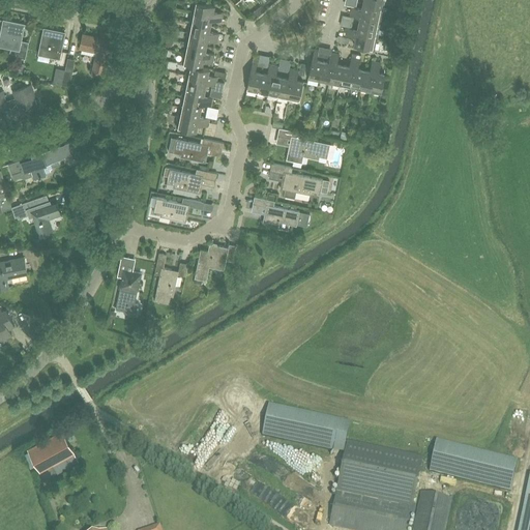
[(193,11),(222,18),(223,12),(213,11),(214,4),(195,0),(193,11)]
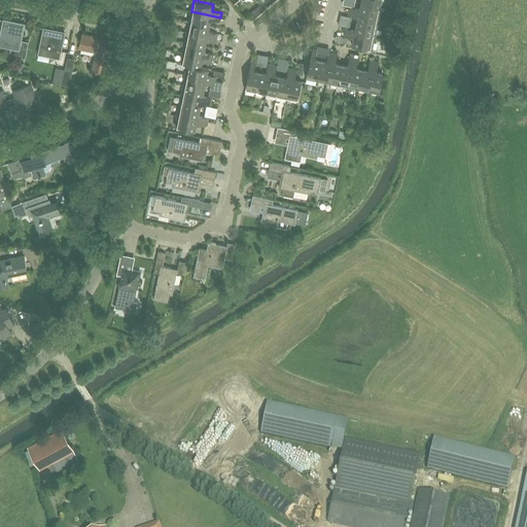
[(379,18),(381,7),(361,3),(359,8),(350,6),(349,11),(379,18)]
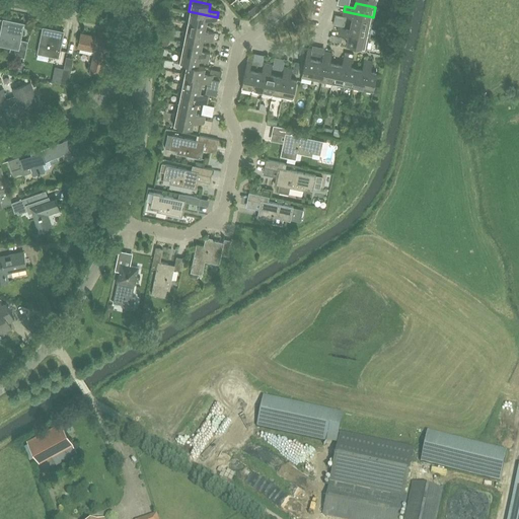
[(217,21),(217,17),(189,11),(187,21),(206,25),(207,19),(217,21)]
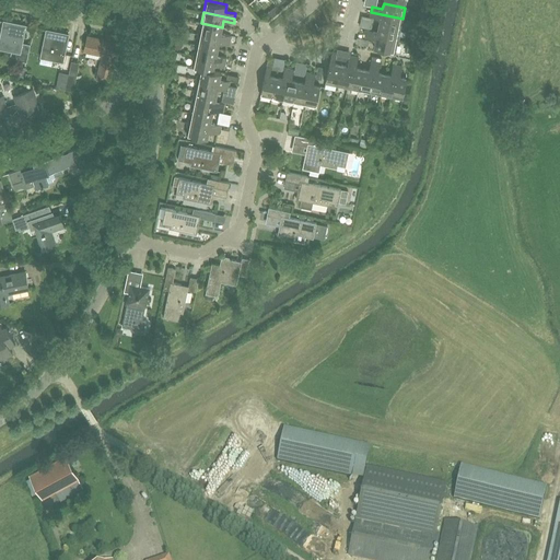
[(400,30),(403,19),(371,12),(370,16),(381,19),(378,25),(400,30)]
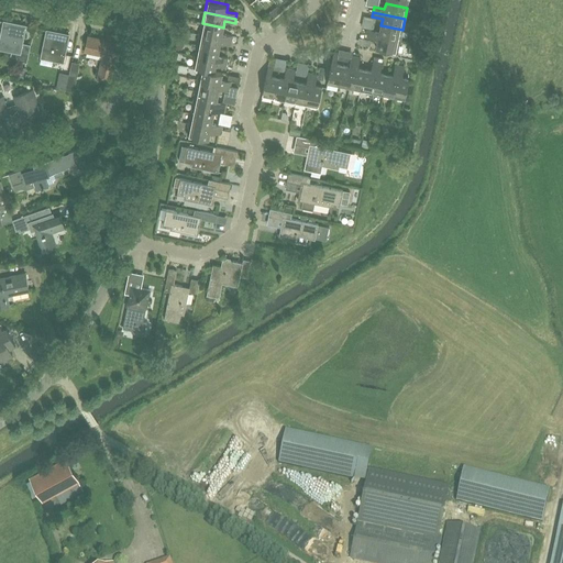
[(0,40),(0,47),(13,51),(12,54),(18,55),(17,61),(26,63),(31,44),(22,43),(25,25),(4,21),(0,40)]
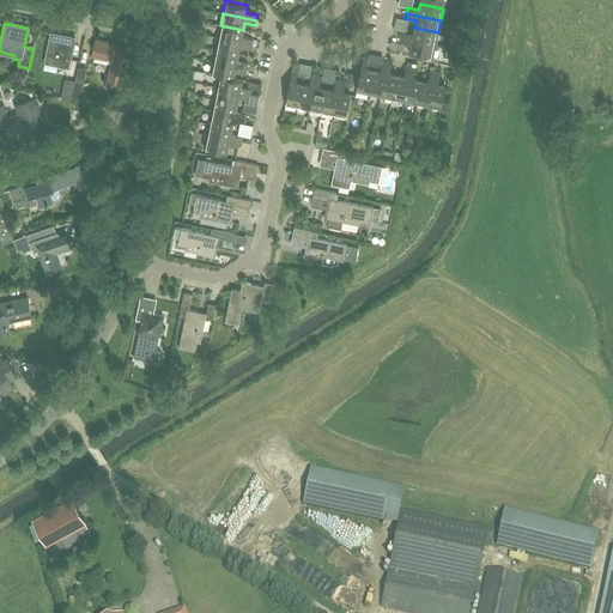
[(242,37),(243,30),(220,25),(218,37),(252,44),(253,38),(242,37)]
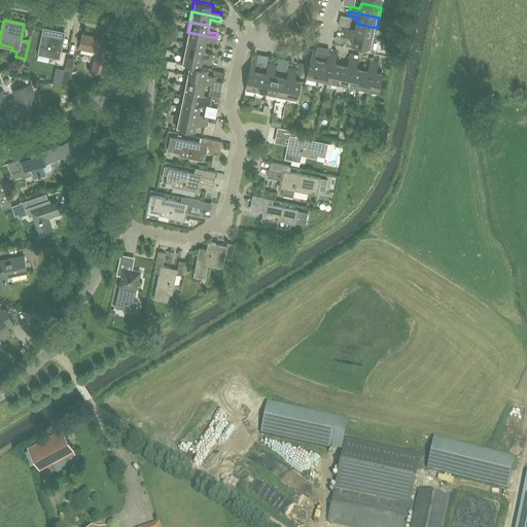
[(375,38),(377,28),(356,24),(355,29),(346,27),(345,32),(375,38)]
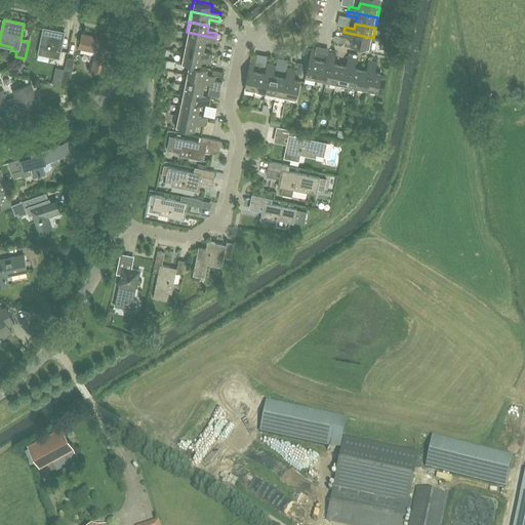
[(44,28),(39,53),(58,57),(64,32),(44,28)]
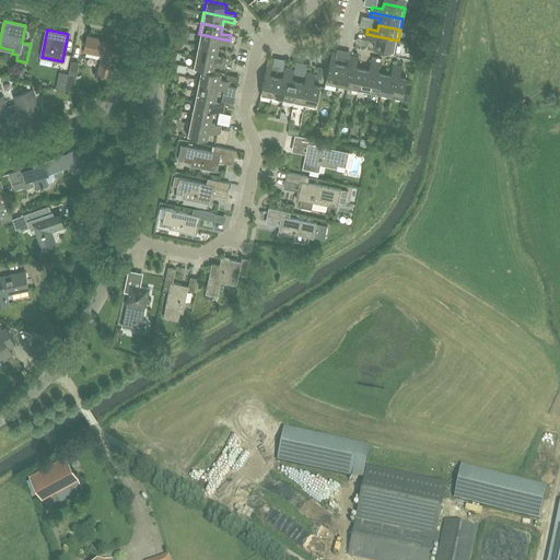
[(229,45),(230,41),(199,34),(197,45),(218,49),(219,43),(229,45)]
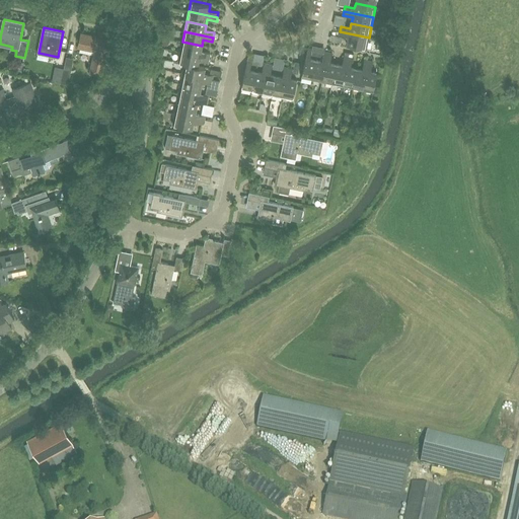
[(366,48),(369,38),(340,31),(339,35),(348,38),(347,44),(366,48)]
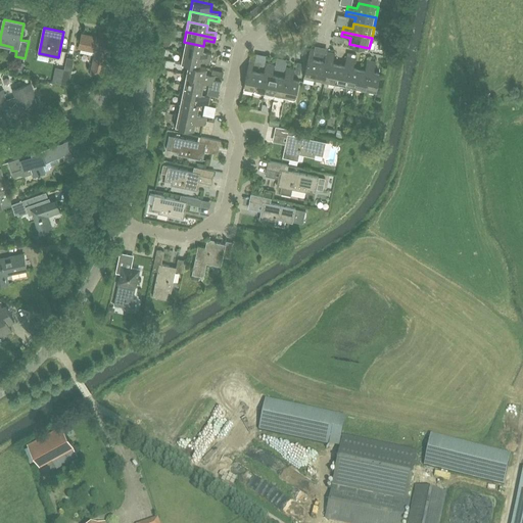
[(96,51),(91,74),(102,76),(107,53),(109,54),(112,40),(82,34),(80,47),(96,51)]
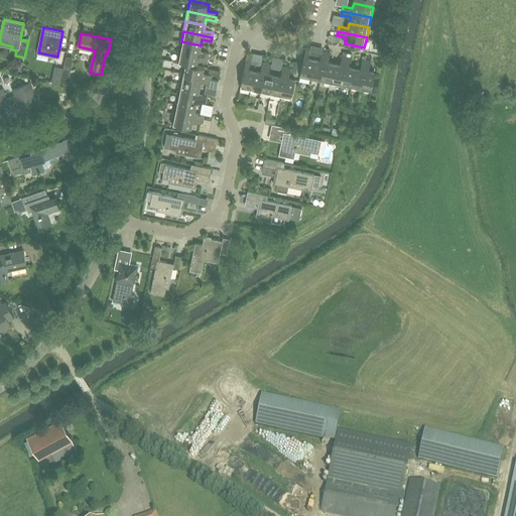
[(200,50),(201,45),(181,41),(179,51),(208,57),(209,52),(200,50)]
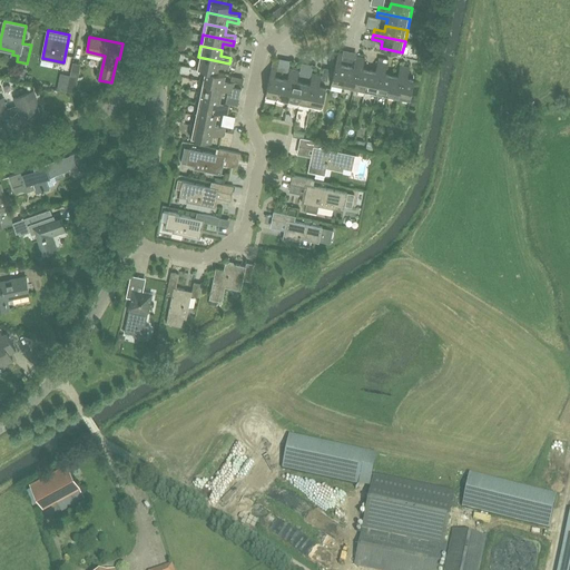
[(343,87),(347,65),(341,64),(343,53),(337,52),(331,85),(343,87)]
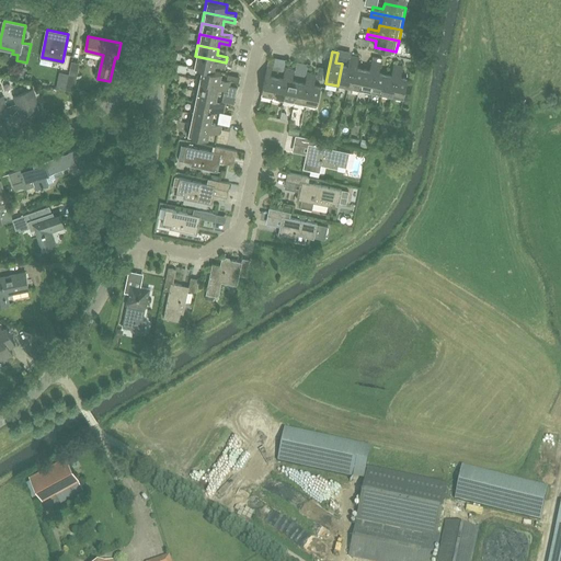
[(348,88),(355,56),(350,55),(347,66),(342,64),(338,86),(348,88)]
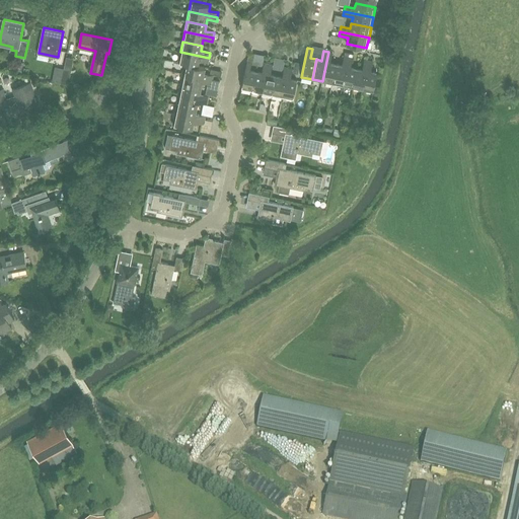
[(208,62),(209,58),(180,52),(177,62),(186,64),(186,63),(198,66),(199,60),(208,62)]
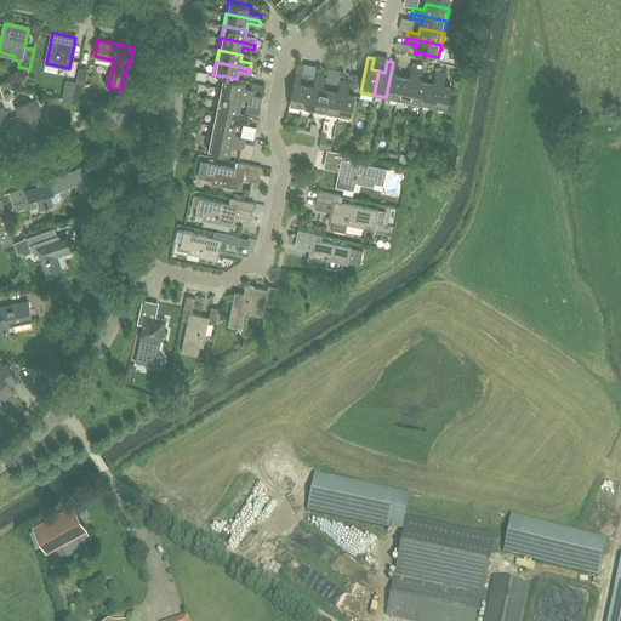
[(398,100),(403,77),(396,74),(398,63),(393,62),(386,97),(398,100)]
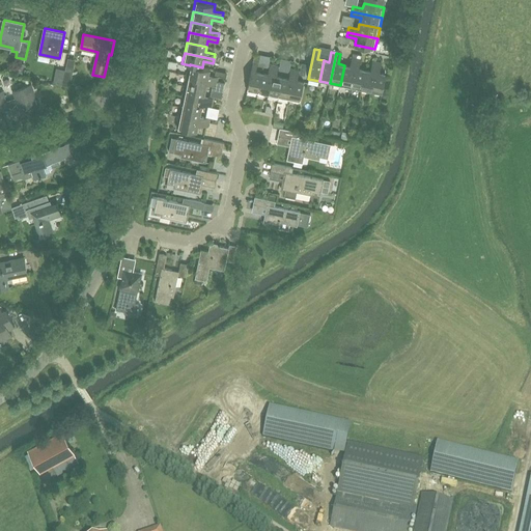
[(256,72),(258,61),(259,56),(254,55),(247,90),(257,92),(261,73),(256,72)]
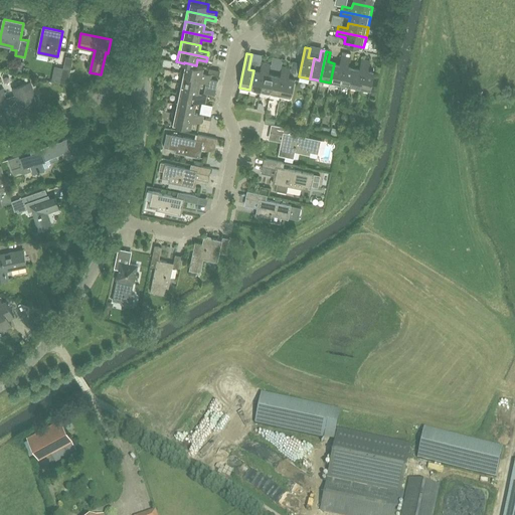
[(340,84),(346,56),(341,55),(339,64),(334,63),(330,82),(340,84)]
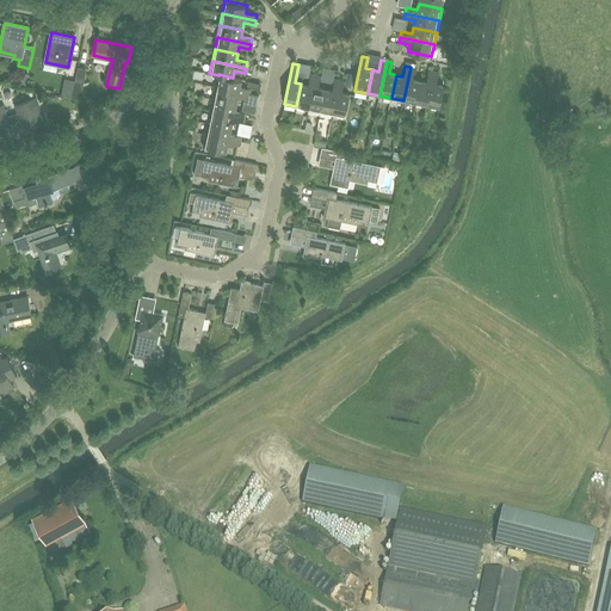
[(415,103),(420,80),(413,79),(415,67),(411,67),(403,100),(415,103)]
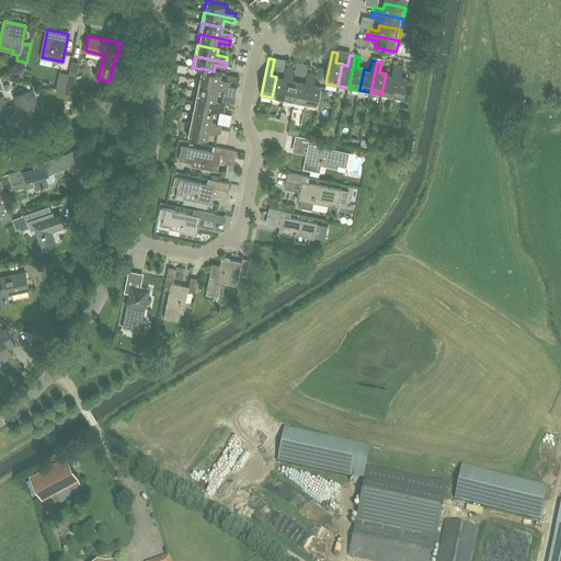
[(73,92),(77,76),(79,64),(71,63),(69,73),(66,90),(73,92)]
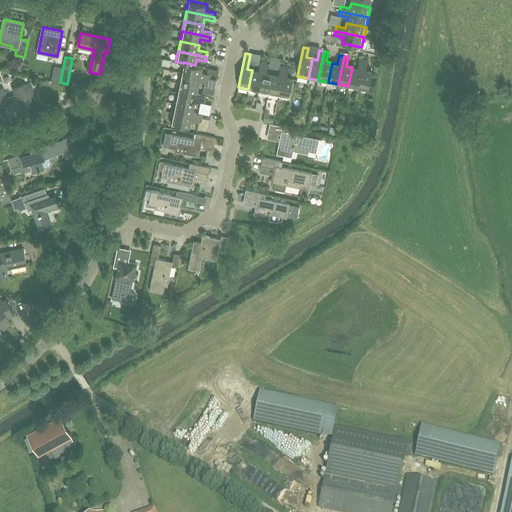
[(358,88),(364,60),(359,59),(357,68),(352,67),(348,86),(358,88)]
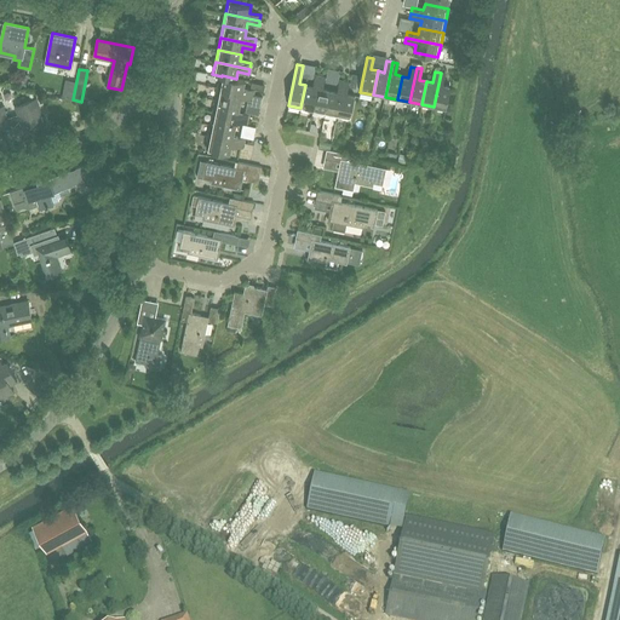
[(441,73),(434,107),(446,109),(451,86),(443,85),(446,74),(441,73)]
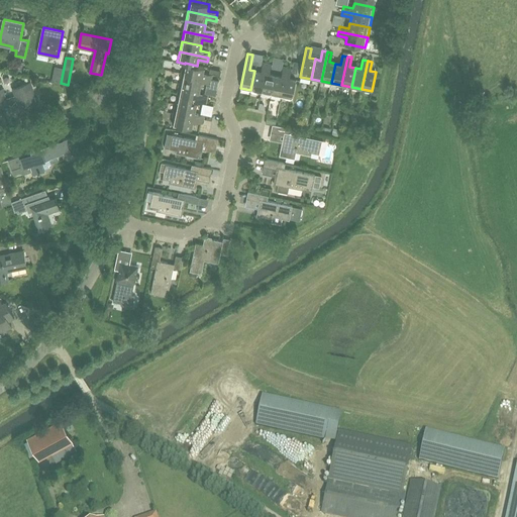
[(204,67),(197,66),(185,63),(185,64),(183,73),(211,79),(212,75),(203,73),(204,67)]
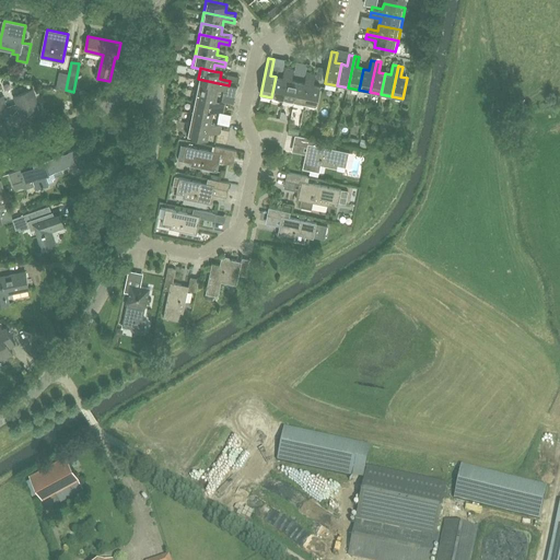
[(282,100),(289,69),(284,68),(282,78),(276,77),(271,97),(282,100)]
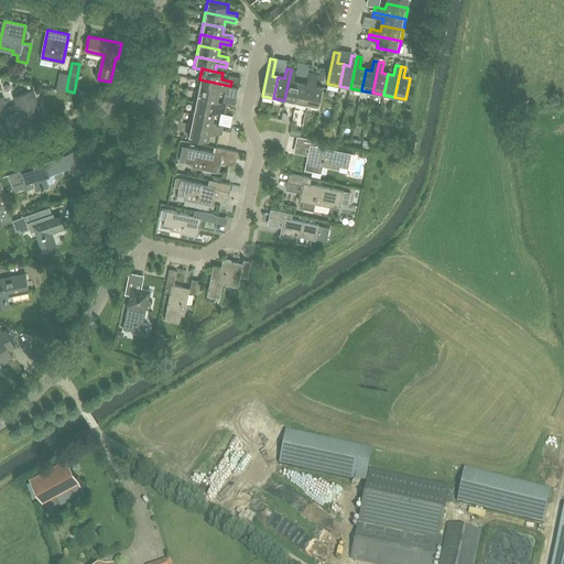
[(295,102),(301,82),(294,80),(296,71),(291,69),(284,100),(295,102)]
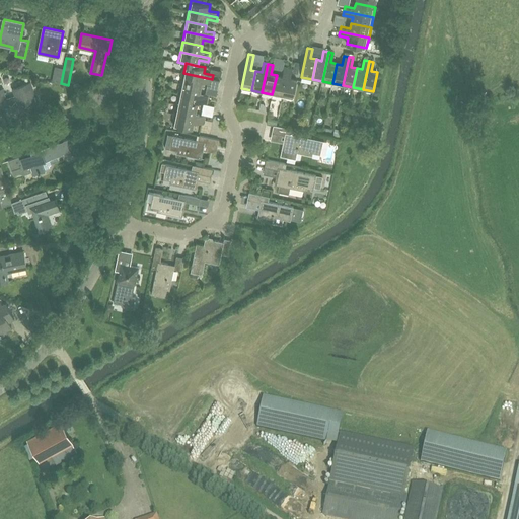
[(61,83),(64,68),(55,67),(52,81),(61,83)]
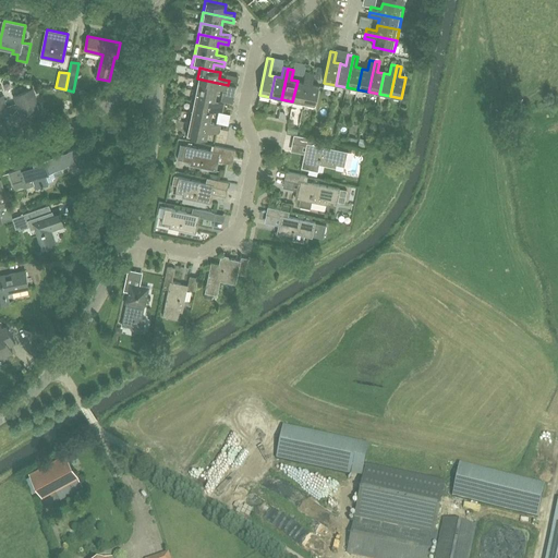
[(303,104),(310,73),(305,72),(303,82),(298,81),(292,101),(303,104)]
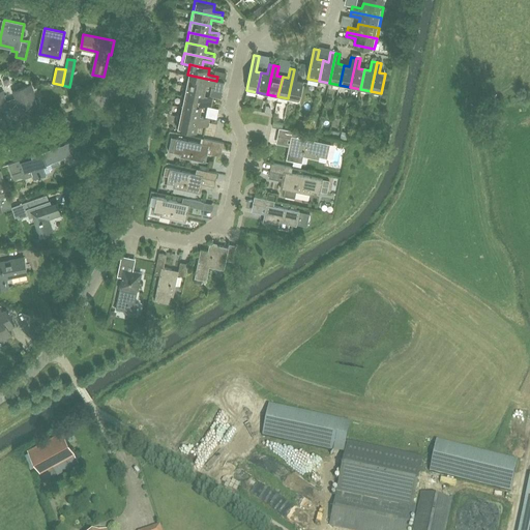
[(294,69),(288,98),(299,101),(303,81),(297,80),(299,70),(294,69)]
